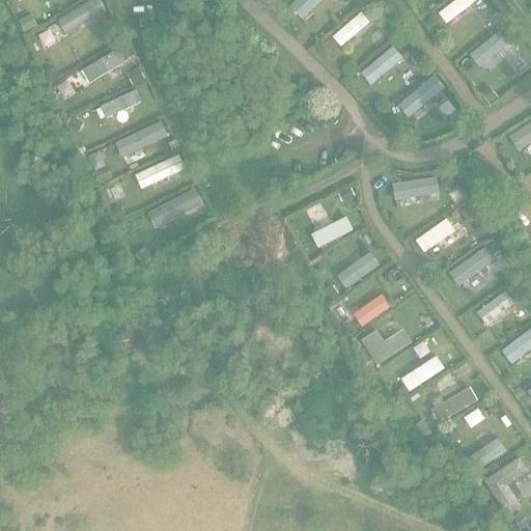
[(516,148),(530,139),(530,123),(509,137),(516,148)]
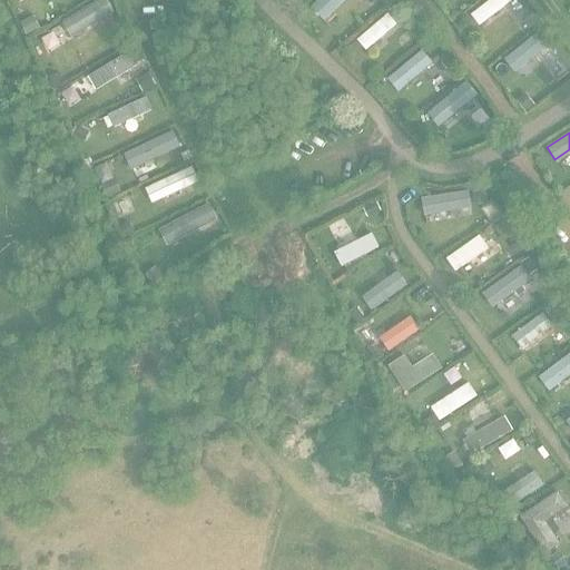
[(446,258),(455,272),(488,248),(479,236),(446,258)]
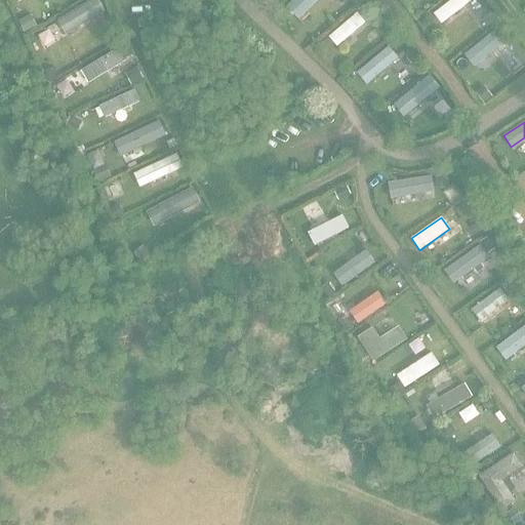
[(482,261),(474,250),(437,276),(445,287),(457,279),(461,284),(470,279),(466,273),(482,261)]
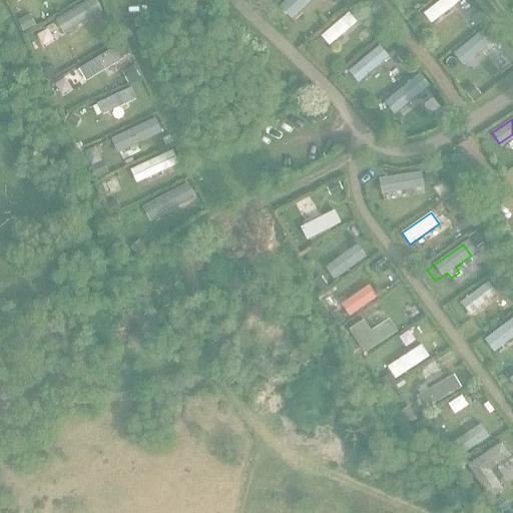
[(469,313),(492,296),(485,286),(462,304),(469,313)]
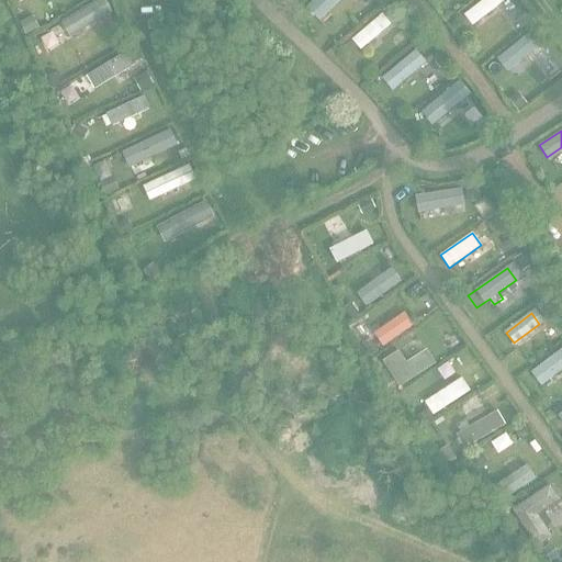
[(539,385),(561,368),(561,352),(531,374),(539,385)]
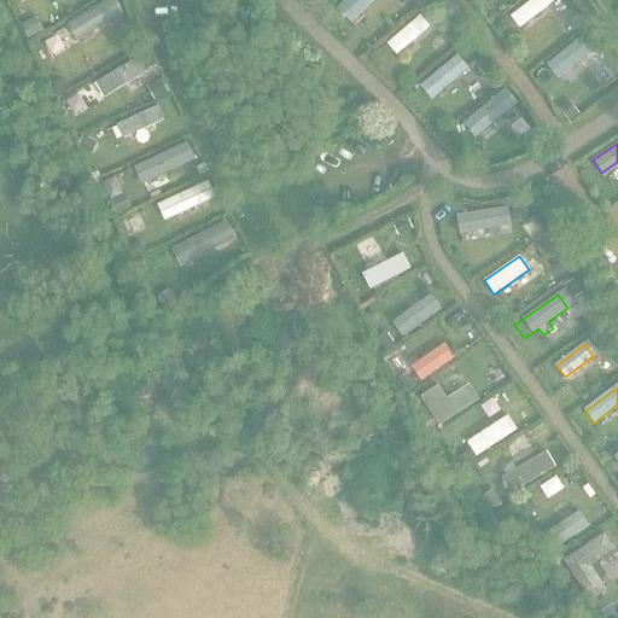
[(536,522),(557,548),(590,523),(582,511),(560,526),(549,512),(536,522)]
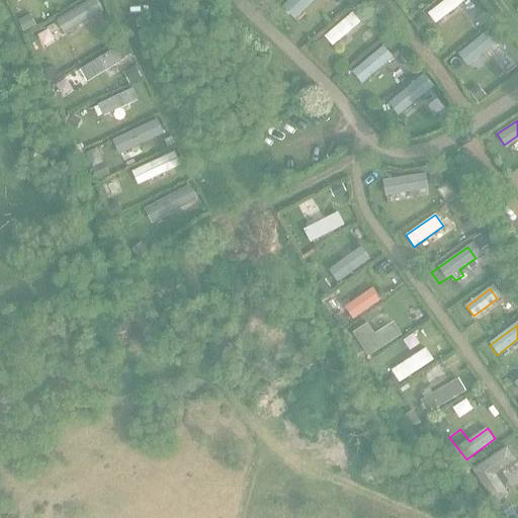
[(495,504),(509,494),(496,473),(517,459),(507,445),(471,469),(495,504)]
